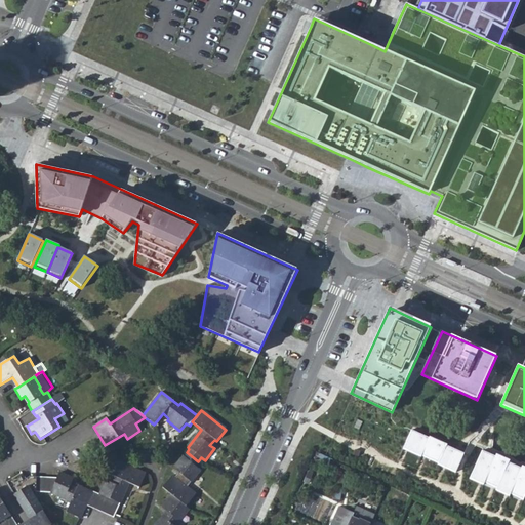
[(421,455),(430,438),(410,430),(402,449),(420,457),(421,455)]
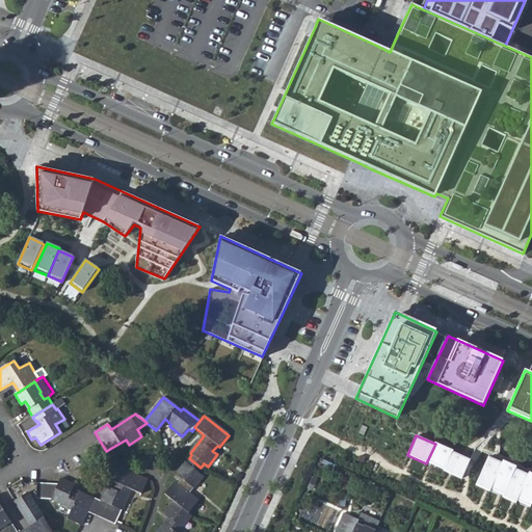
[(427,461),(445,470),(453,451),(454,450),(436,442),(435,444),(427,461)]
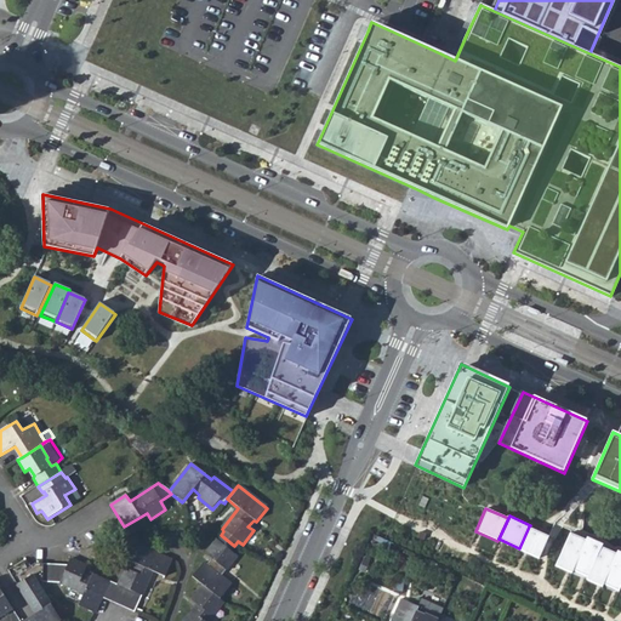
[(519,550),(539,559),(550,536),(529,527),(519,548),(519,550)]
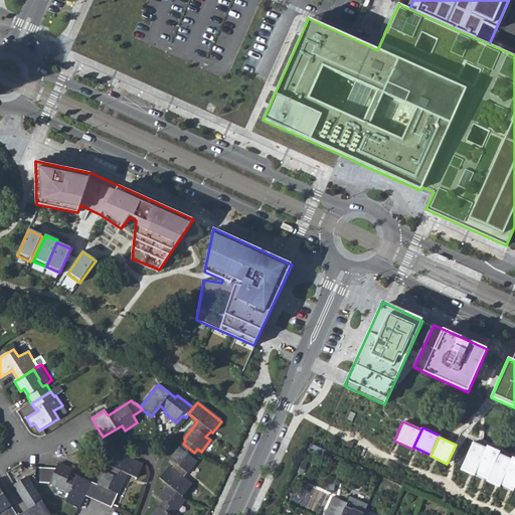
[(473,442),(461,469),(475,475),(476,473),(487,448),(473,442)]
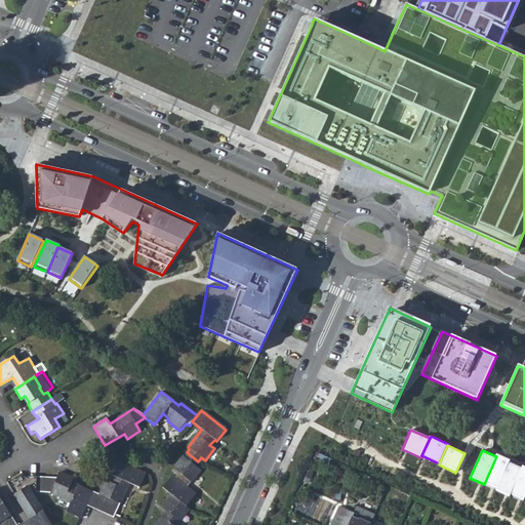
[(195,466),(198,461),(187,452),(173,469),(178,473),(175,477),(172,476),(163,488),(171,495),(186,507),(196,494),(188,487),(200,471),(195,466)]
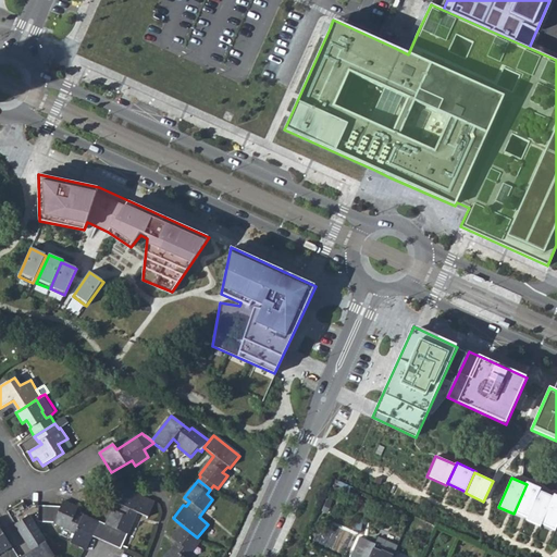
[(527,484),(515,511),(528,517),(540,491),(541,487),(528,482),(527,484)]
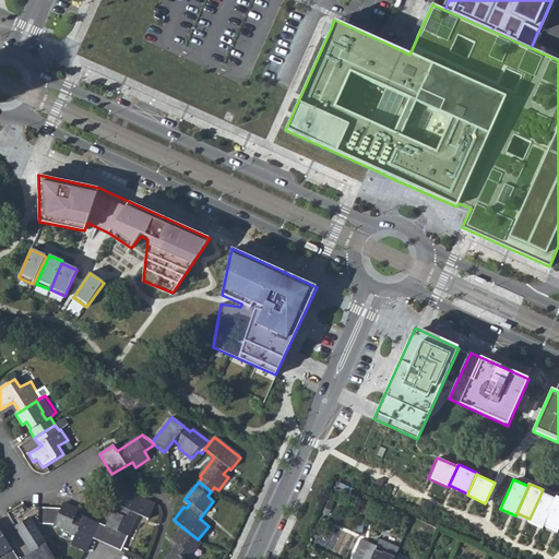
[(105,527),(128,537),(138,515),(147,519),(155,504),(126,491),(119,507),(121,508),(119,514),(113,512),(105,527)]
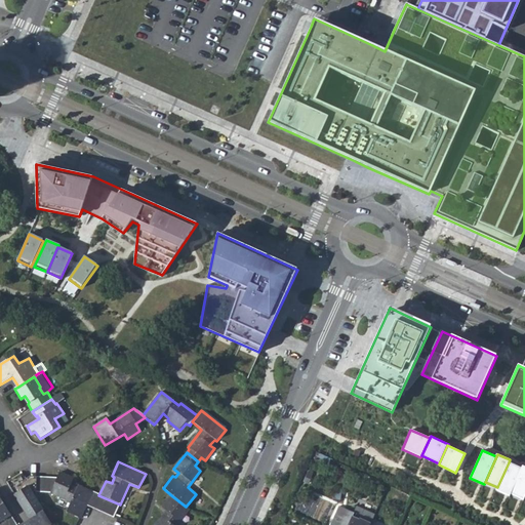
[(521,468),(509,462),(497,487),(496,490),(509,496),(510,494),(521,468)]
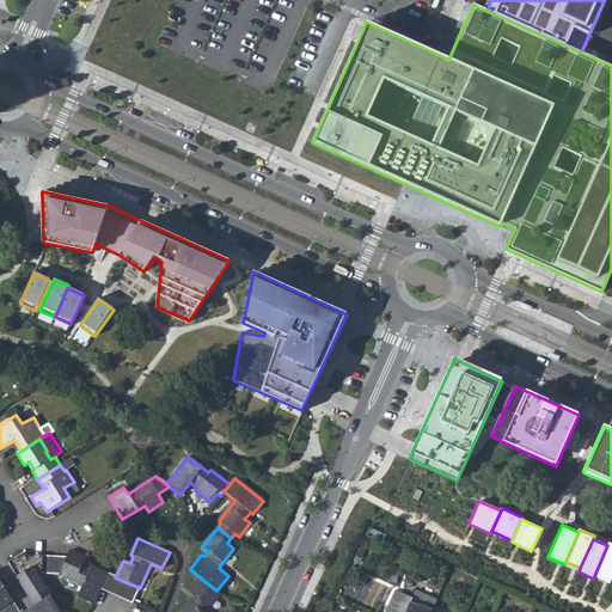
[(607,545),(594,576),(610,583),(611,579),(611,544),(610,543),(607,545)]
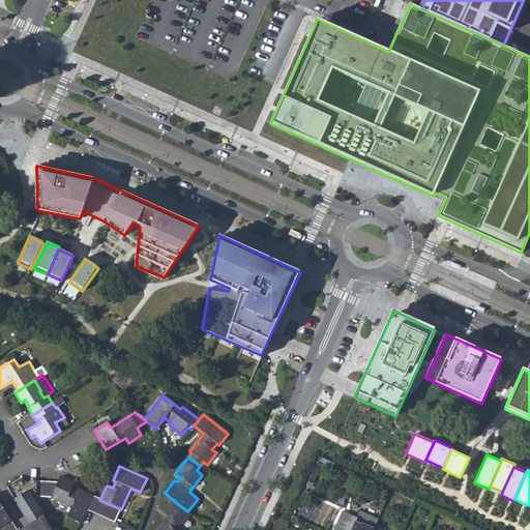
[(67,518),(81,525),(82,524),(88,511),(93,497),(79,490),(78,493),(71,490),(74,484),(60,477),(58,482),(51,498),(70,507),(67,518)]
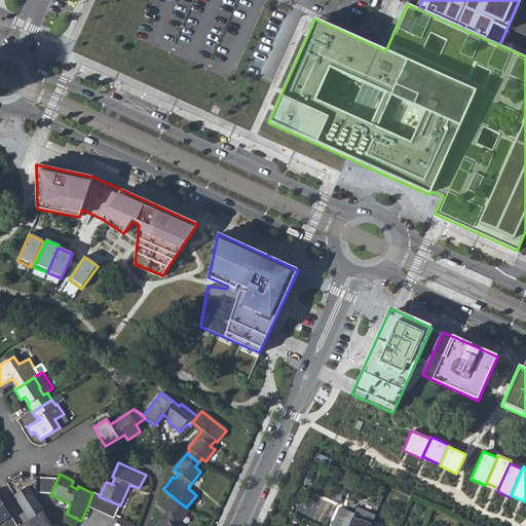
[(36,496),(36,493),(30,478),(24,482),(20,476),(6,484),(30,521),(43,512),(35,500),(37,498),(36,496)]
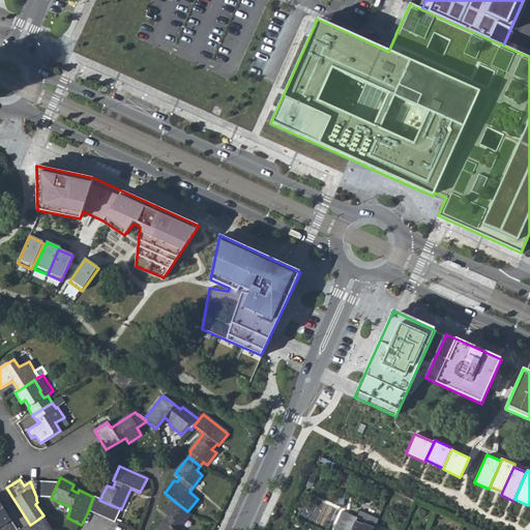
[(58,482),(30,481),(36,497),(51,498),(58,482)]
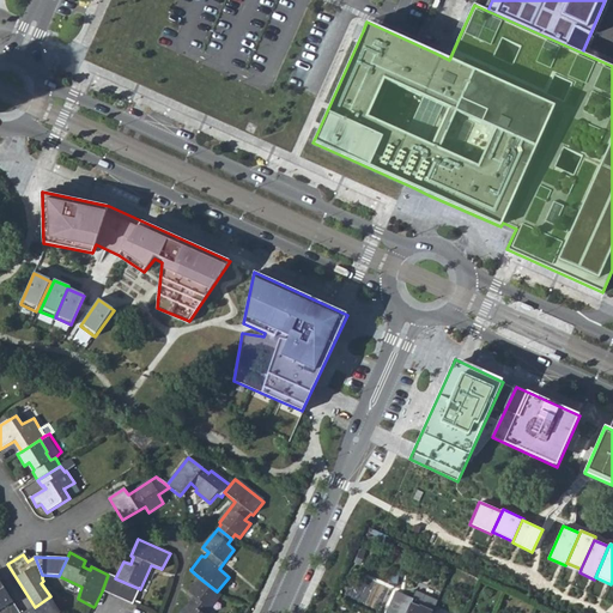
[(132,605),(140,589),(115,578),(108,575),(102,592),(132,604),(132,605)]
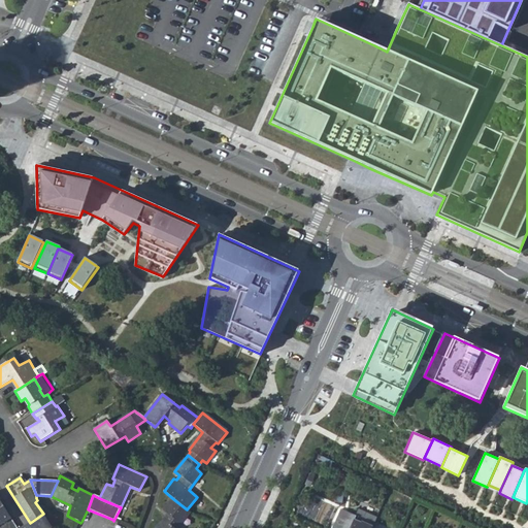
[(176,527),(190,512),(187,509),(172,498),(163,510),(167,515),(156,527),(176,527)]
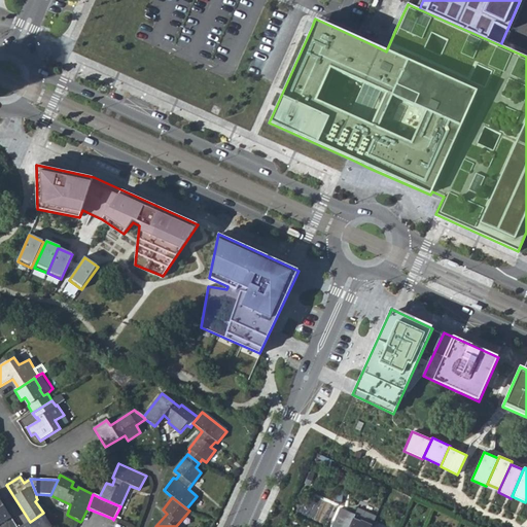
[(0,523),(10,517),(0,500),(0,523)]
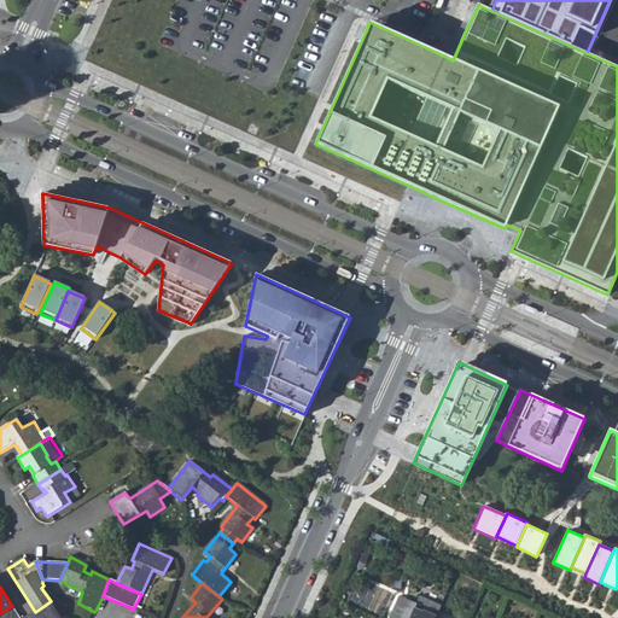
[(435,617),(441,606),(419,596),(414,605),(398,598),(388,617),(435,617)]
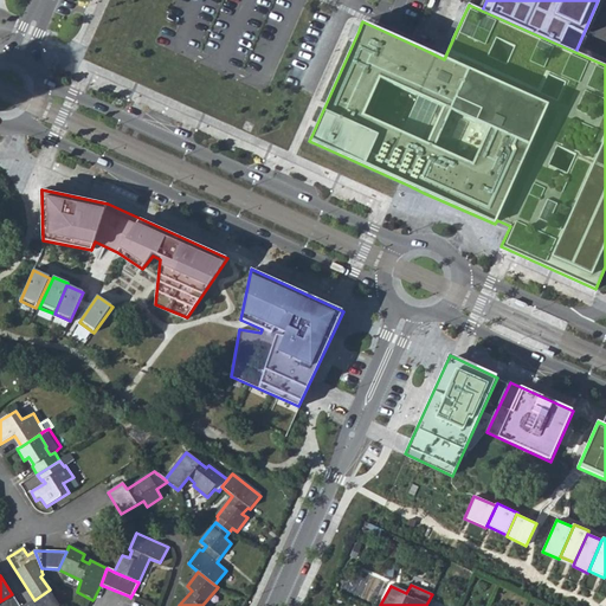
[(59,605),(50,590),(34,600),(38,605),(59,605)]
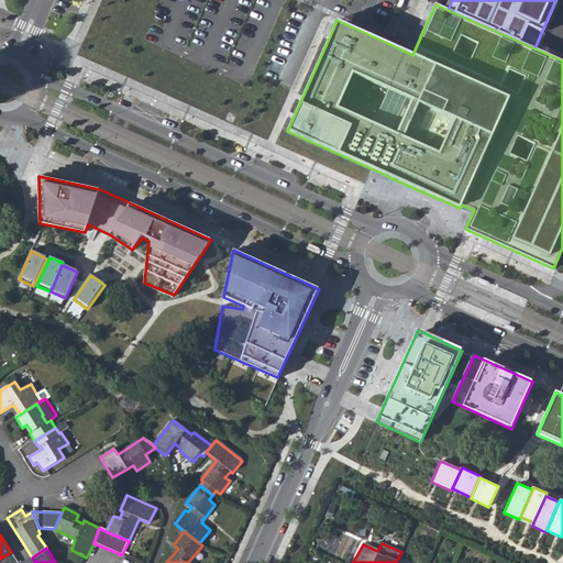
[(0,559),(0,562),(18,562),(11,552),(0,559)]
